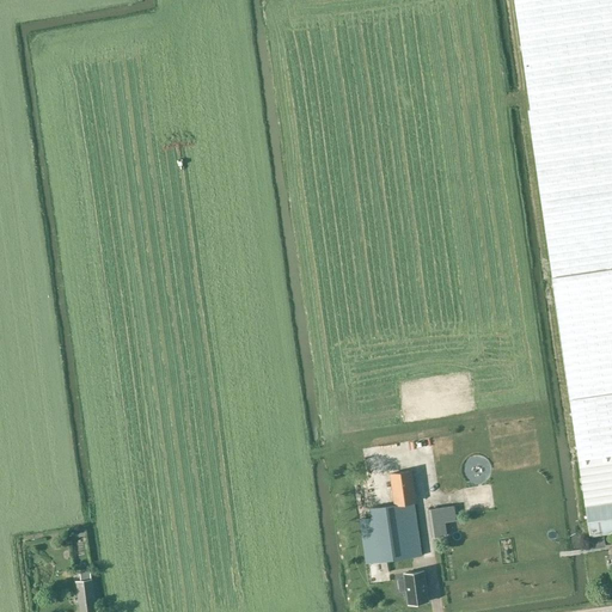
[(611,0),(514,0),(530,110),(527,110),(542,202),(591,537),(611,533),(611,0)]
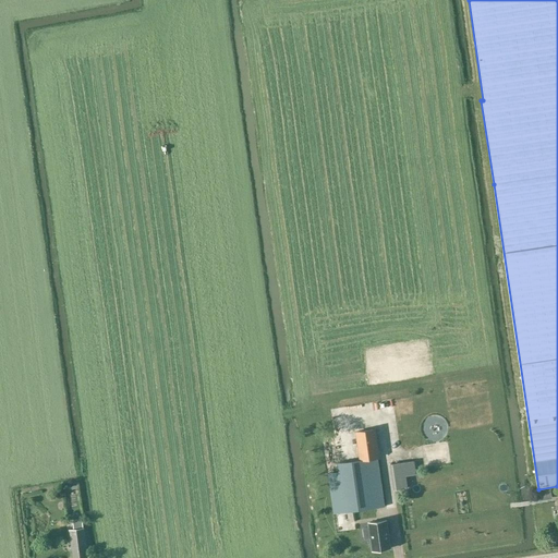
[(15,20),(16,27),(39,24),(38,16),(15,20)]
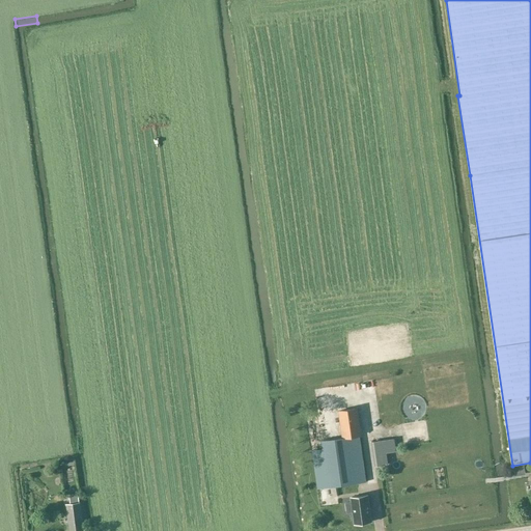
[(425,404),(424,401),(424,399),(422,396),(420,394),(418,392),(416,391),(414,391),(410,391),(408,391),(406,393),(402,395),(400,397),(399,400),(398,404),(399,408),(400,410),(401,413),(403,414),(407,416),(409,417),(412,417),(415,417),(418,416),(421,414),(424,409),(424,408),(425,404)]
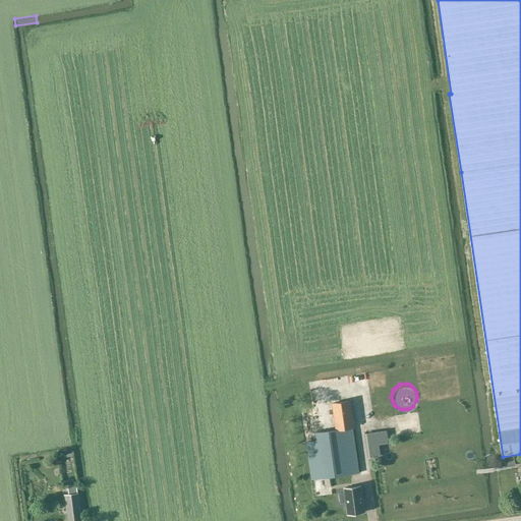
[(316,441),(306,442),(311,479),(359,473),(352,427),(354,427),(350,401),(332,403),(336,429),(315,432),(316,441)]
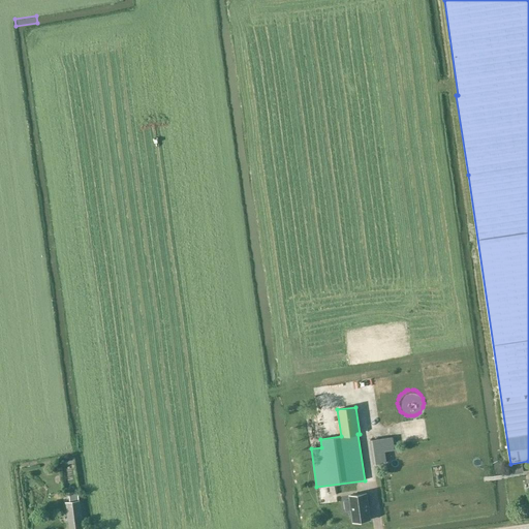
[(399,423),(400,432),(408,431),(406,422),(399,423)]
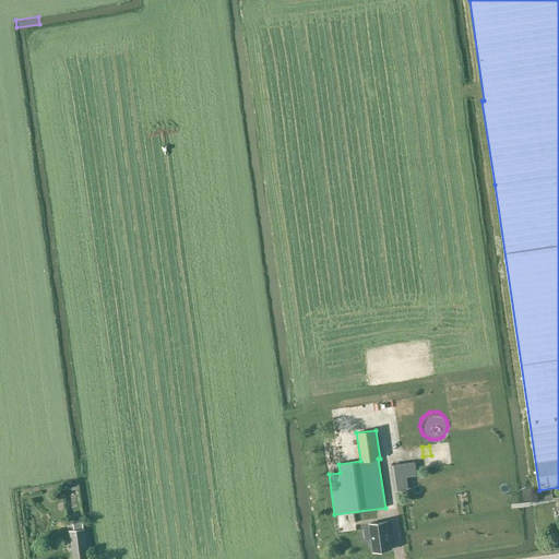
[(415,462),(391,465),(395,491),(408,489),(406,477),(417,475),(415,462)]
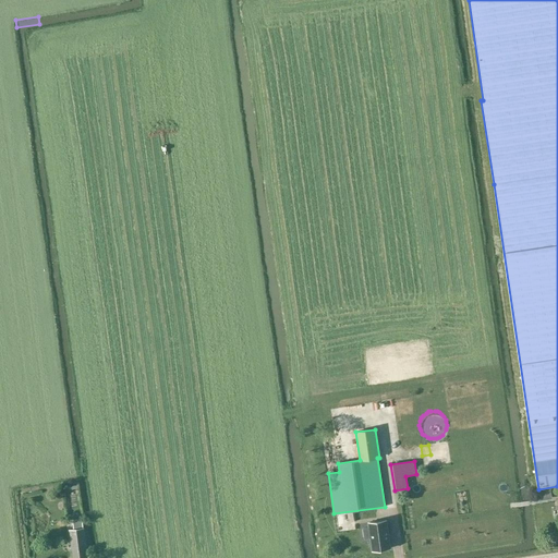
[(84,528),(83,520),(73,522),(73,529),(69,530),(72,557),(79,557),(88,557),(84,528)]
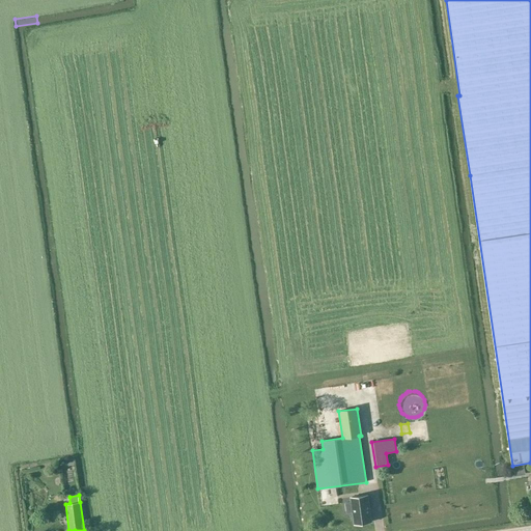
[(352,502),(346,503),(347,512),(353,511),(355,524),(371,522),(368,495),(351,497),(352,502)]
